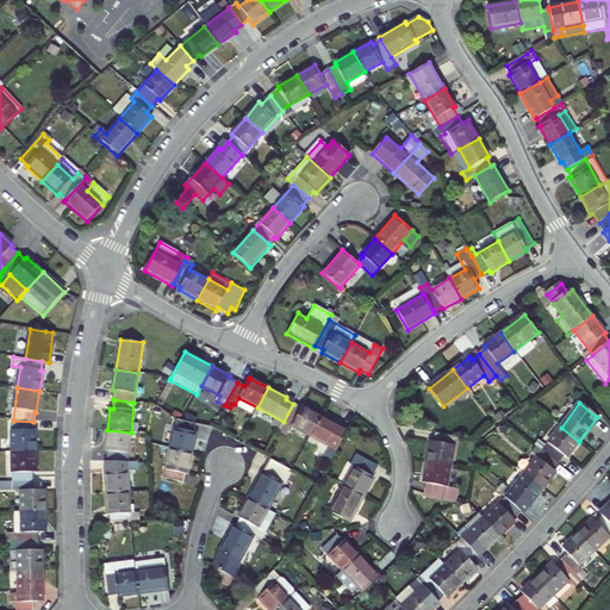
[(284,422),(279,431),(286,435),(292,425),(311,436),(322,416),(303,405),(302,408),(293,404),(284,422)]
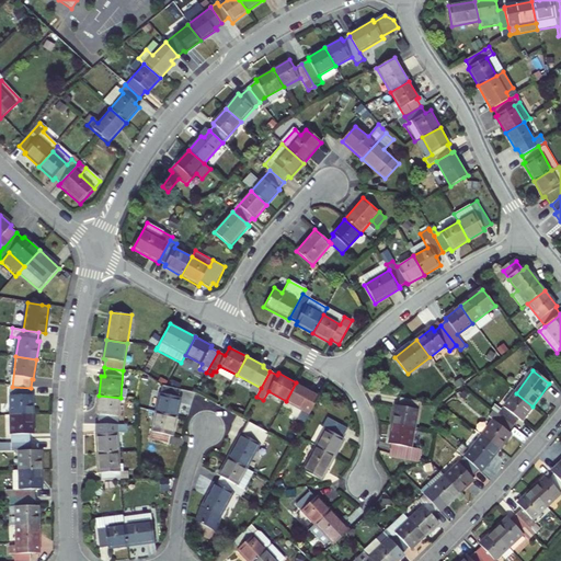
[(296,382),(286,401),(302,410),(298,420),(305,424),(320,396),(296,382)]
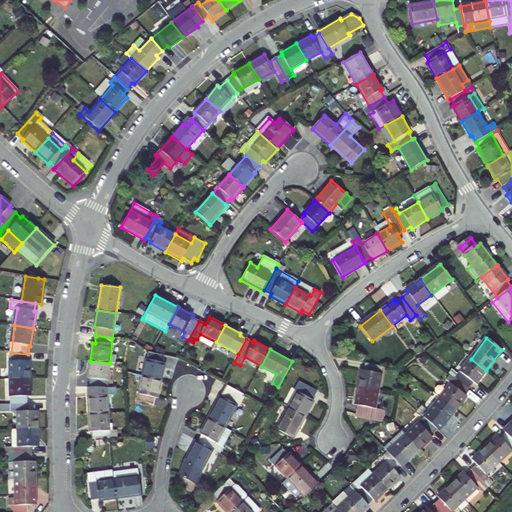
[(163,363),(165,356),(153,353),(147,352),(142,376),(162,380),(165,364),(163,363)]
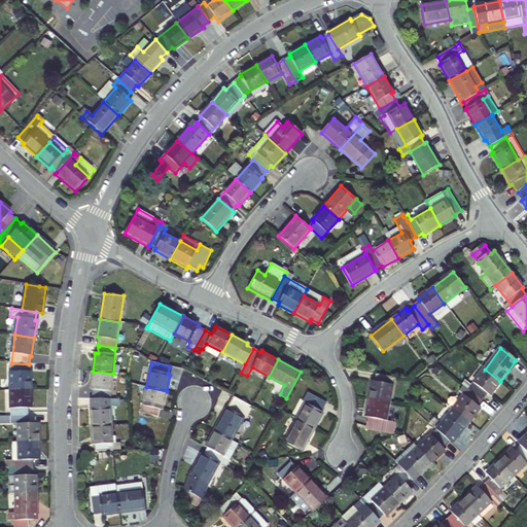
[(11,363),(10,390),(31,390),(30,372),(28,372),(29,364),(11,363)]
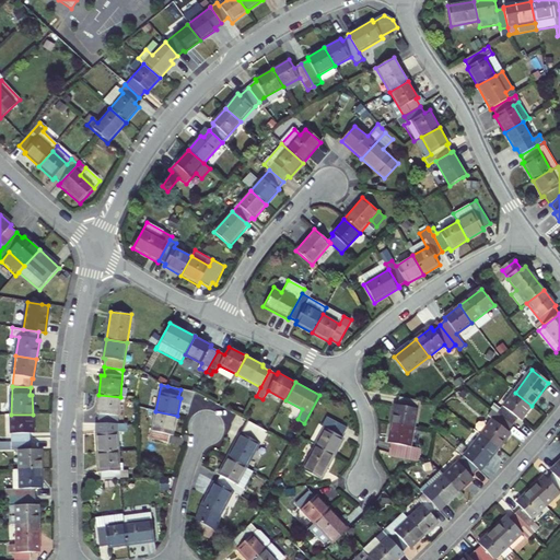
[(515,393),(498,415),(512,426),(517,419),(520,420),(532,406),(515,393)]
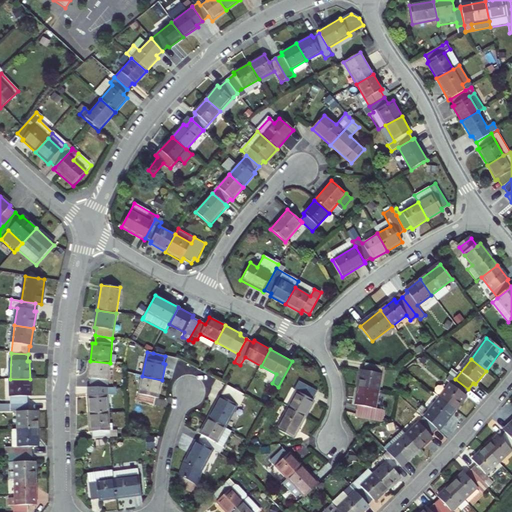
[(107,387),(110,363),(90,361),(88,378),(90,379),(90,387),(107,387)]
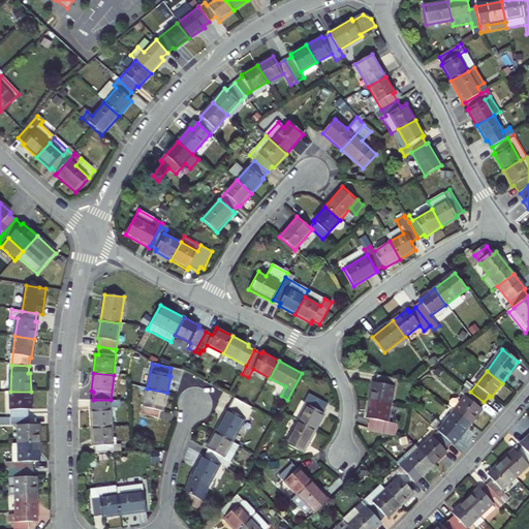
[(391,404),(395,379),(378,376),(376,383),(374,383),(371,401),(391,404)]
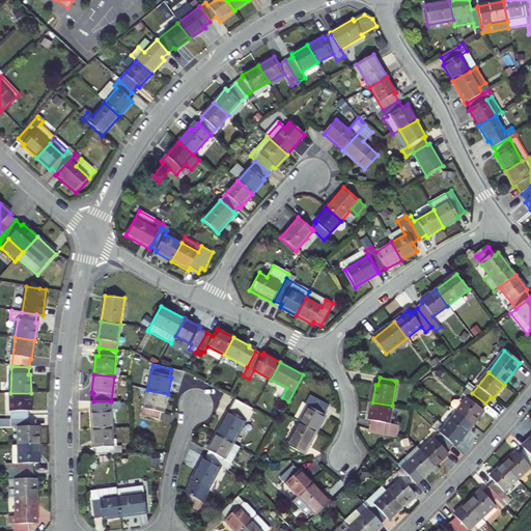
[(164,412),(168,394),(147,390),(141,416),(160,419),(162,412),(164,412)]
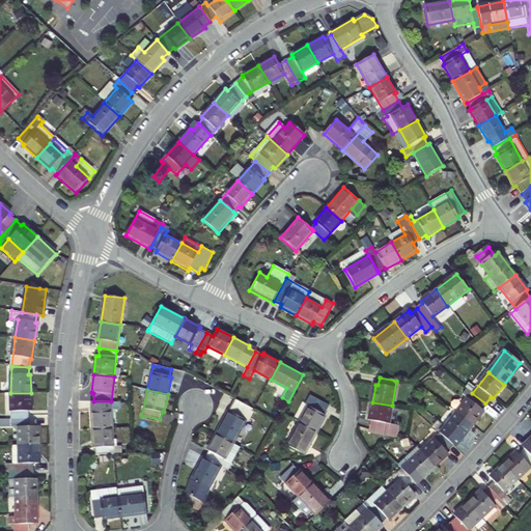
[(10,393),(10,419),(29,419),(29,412),(31,412),(31,393),(10,393)]
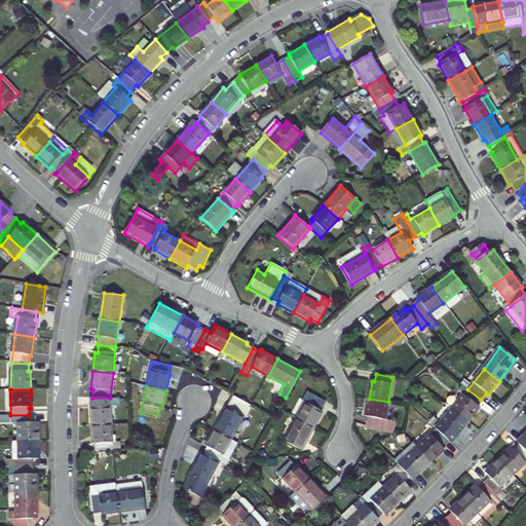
[(467,389),(452,410),(467,422),(479,407),(477,405),(481,400),(467,389)]
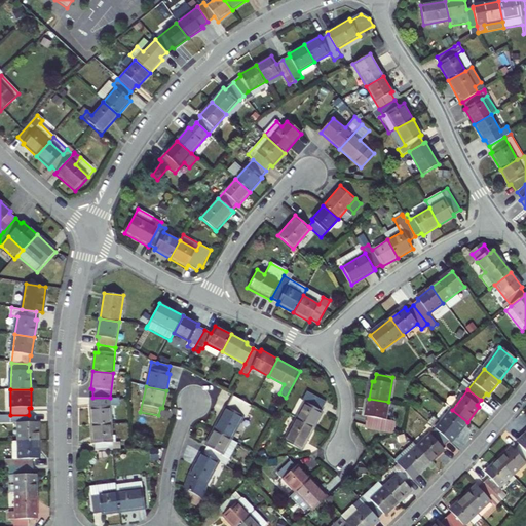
[(246,417),(252,406),(232,396),(215,428),(232,438),(243,416),(246,417)]
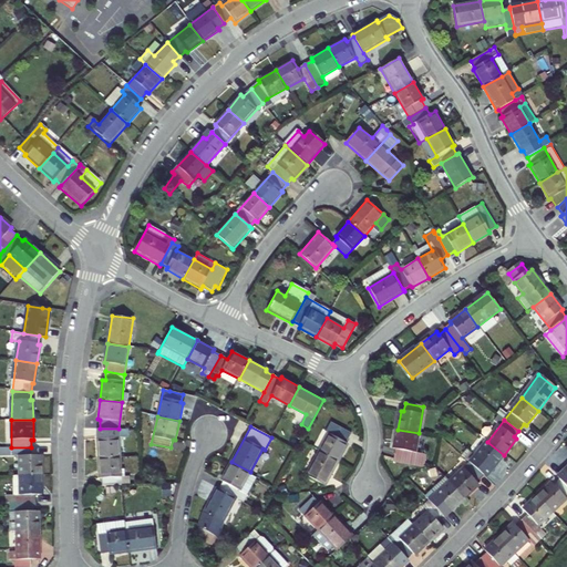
[(347,443),(350,436),(333,426),(320,451),(339,461),(348,444),(347,443)]
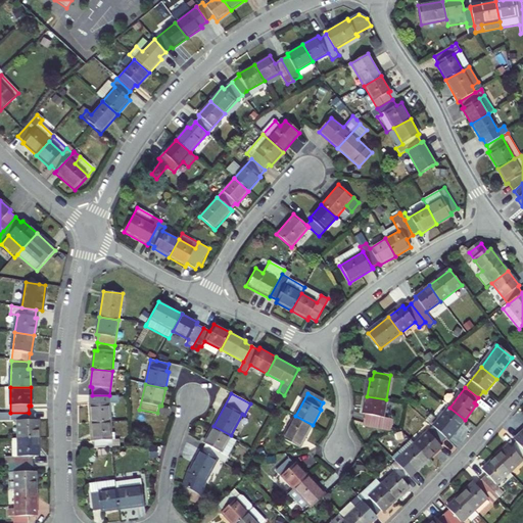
[(111,422),(109,395),(92,395),(92,405),(90,406),(91,424),(111,422)]
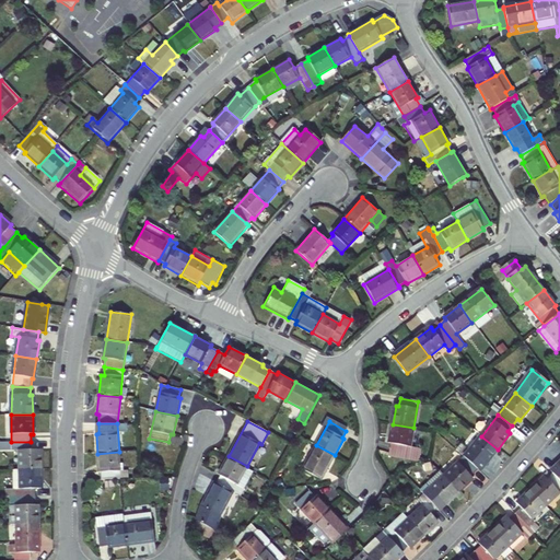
[(409,455),(413,428),(393,424),(389,444),(392,444),(391,452),(409,455)]
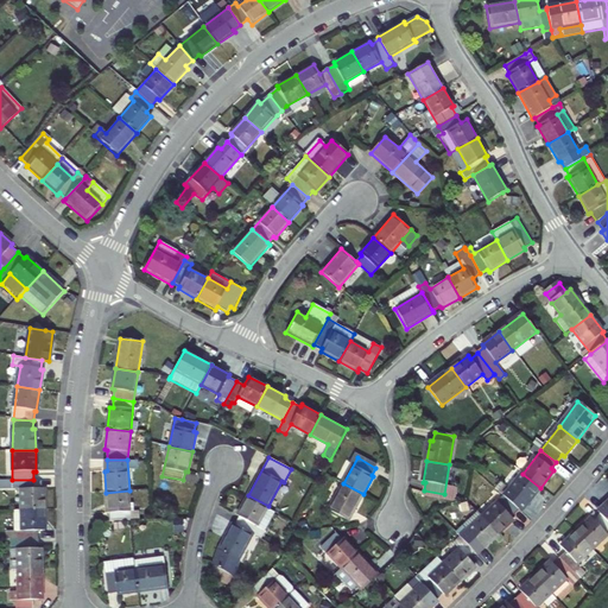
[(540,488),(523,474),(511,489),(501,482),(495,489),(504,496),(518,510),(525,501),(527,504),(540,488)]
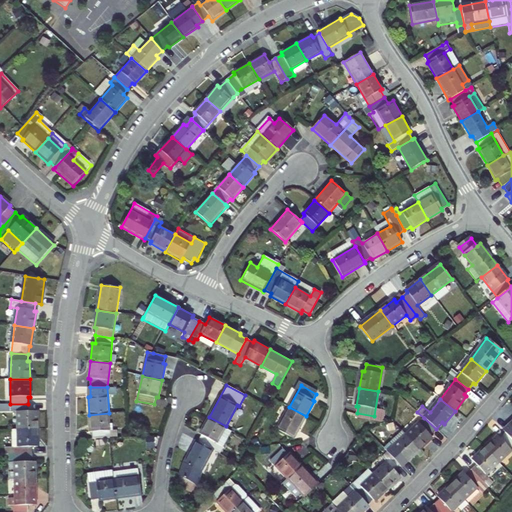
[(10,404),(1,404),(1,412),(18,412),(18,429),(38,429),(37,412),(28,412),(28,404),(10,404)]
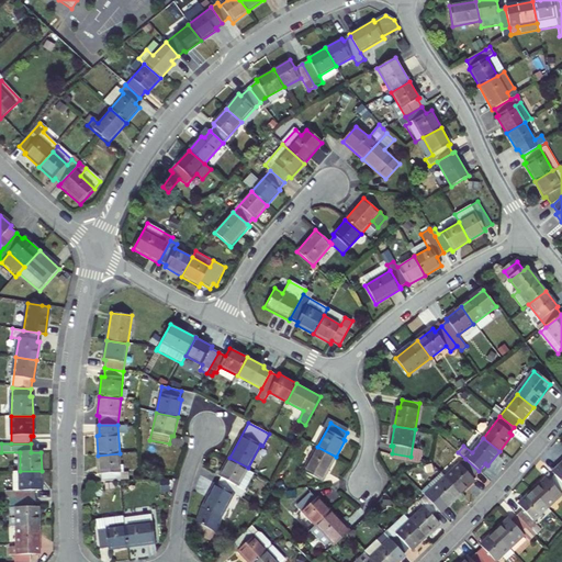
[(323,482),(336,457),(317,447),(304,472),(323,482)]
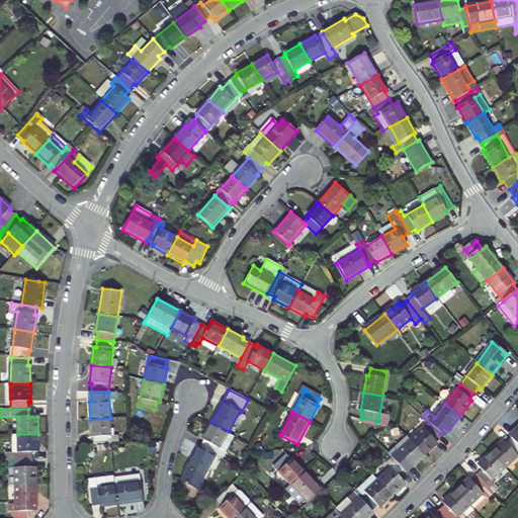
[(111,436),(110,418),(90,420),(91,437),(93,437),(93,444),(118,443),(118,435),(111,436)]
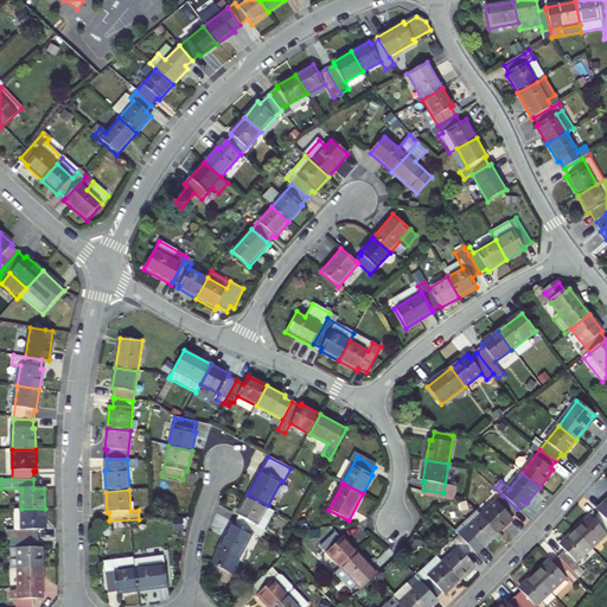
[(257,525),(268,505),(248,494),(237,515),(238,516),(235,524),(253,534),(261,538),(264,530),(257,525)]
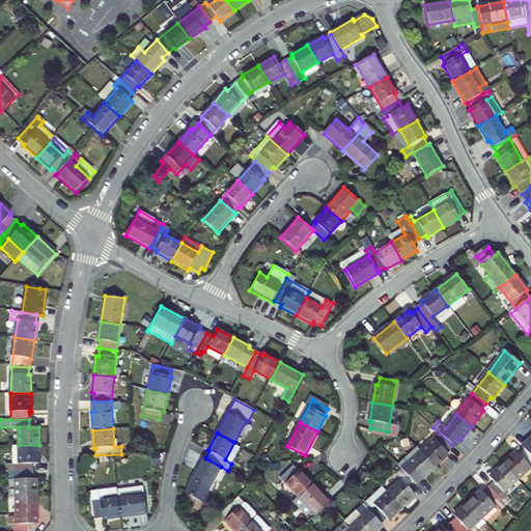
[(440,434),(420,452),(435,467),(448,454),(446,452),(452,445),(440,434)]
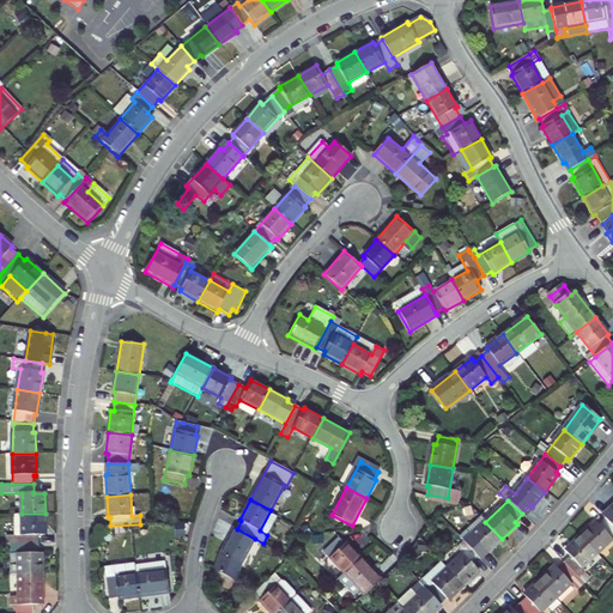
[(46,514),(22,514),(13,515),(13,536),(0,535),(0,545),(11,545),(38,545),(38,535),(46,535),(46,514)]
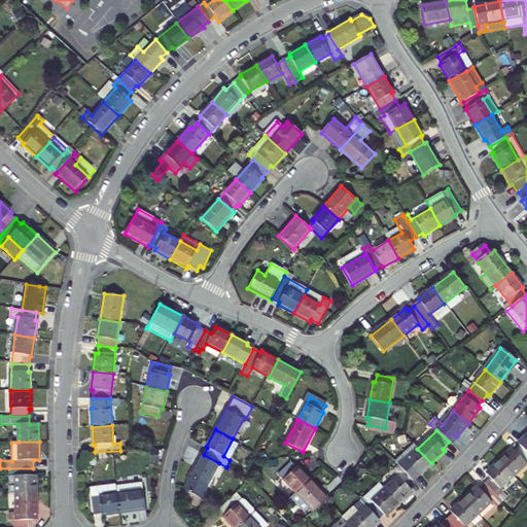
[(513,449),(499,461),(514,476),(526,462),(526,452),(521,446),(515,451),(513,449)]
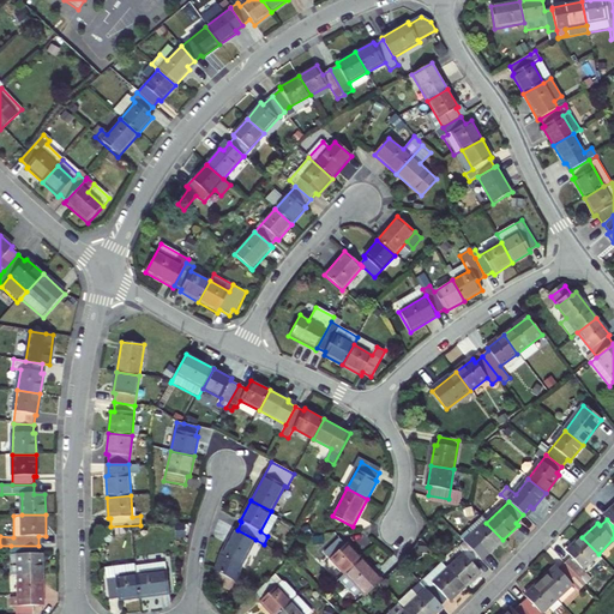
[(486,523),(464,543),(479,558),(486,552),(488,554),(503,540),(486,523)]
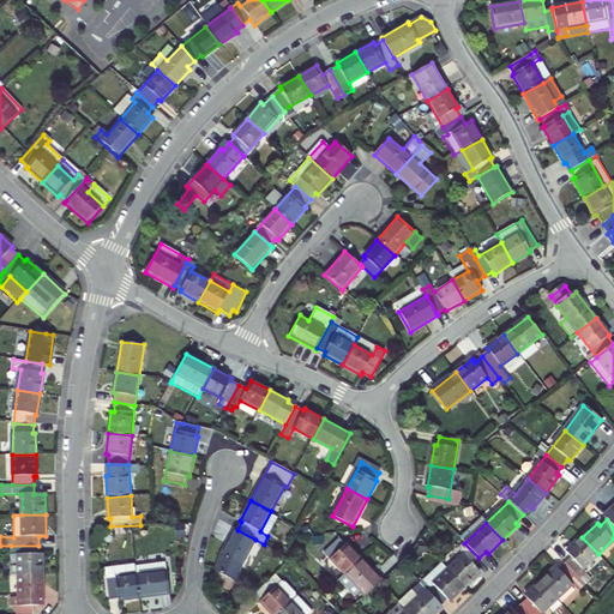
[(235,529),(220,555),(222,558),(220,561),(222,572),(242,582),(240,567),(256,540),(238,530),(235,529)]
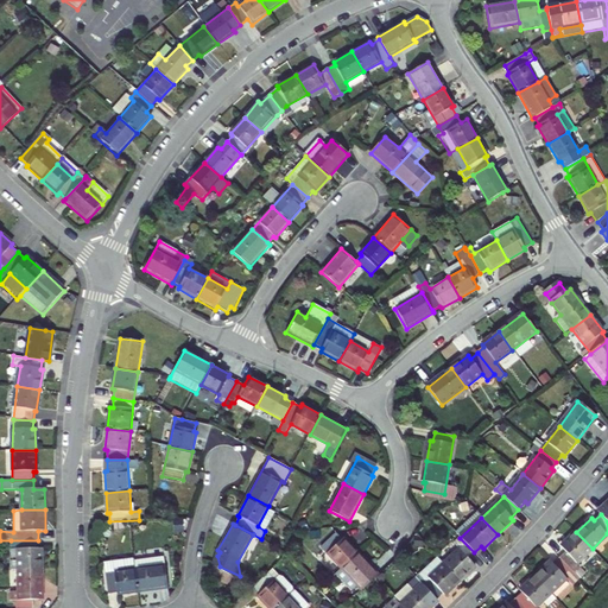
[(565,552),(559,558),(574,574),(580,568),(576,564),(593,549),(576,532),(561,546),(565,552)]
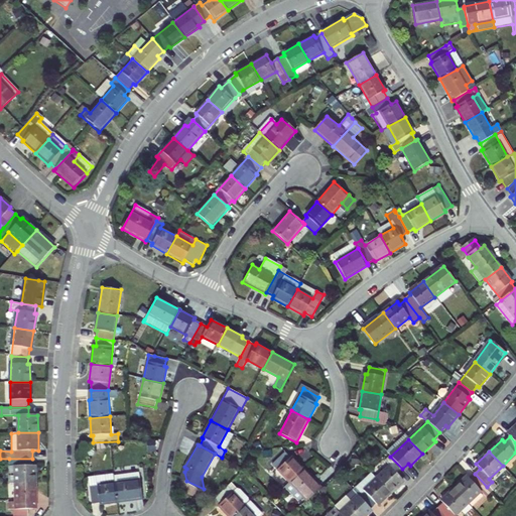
[(289,483),(303,470),(291,457),(289,458),(285,453),(271,465),(289,483)]
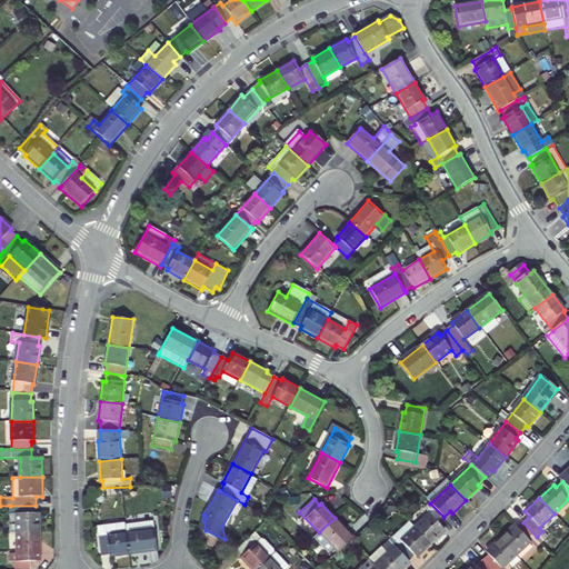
[(443,517),(430,503),(425,509),(430,515),(415,528),(430,545),(445,530),(438,522),(443,517)]
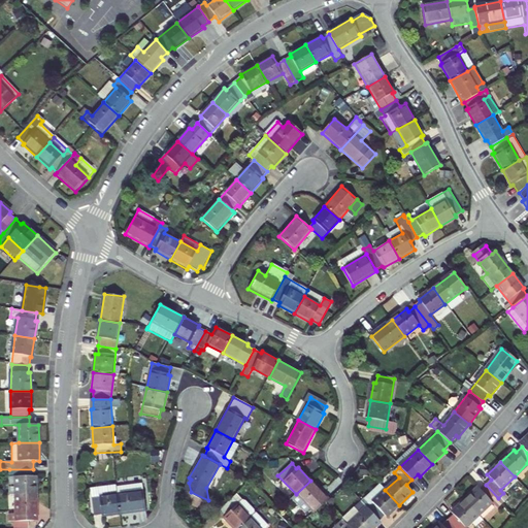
[(33,476),(33,469),(9,469),(8,477),(15,477),(17,495),(36,495),(36,477),(33,476)]
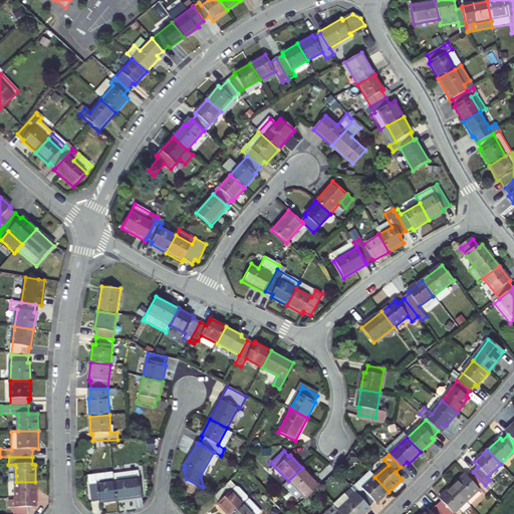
[(283,486),(300,504),(305,500),(319,486),(302,468),(288,481),(283,486)]
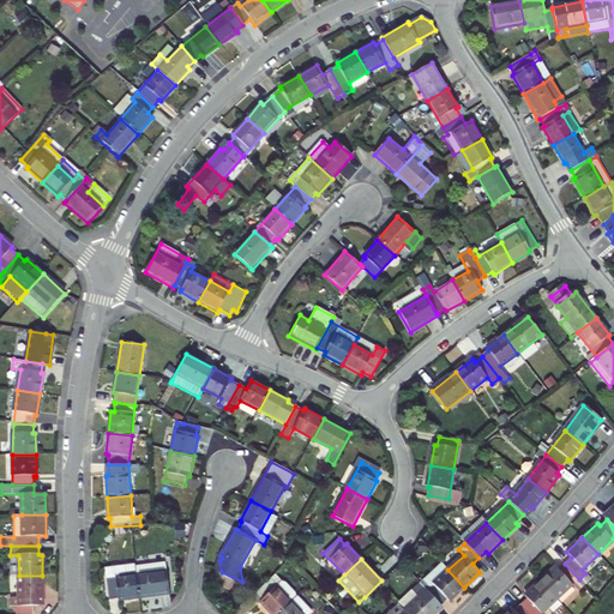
[(140,597),(170,594),(167,570),(166,563),(136,566),(137,575),(140,597)]
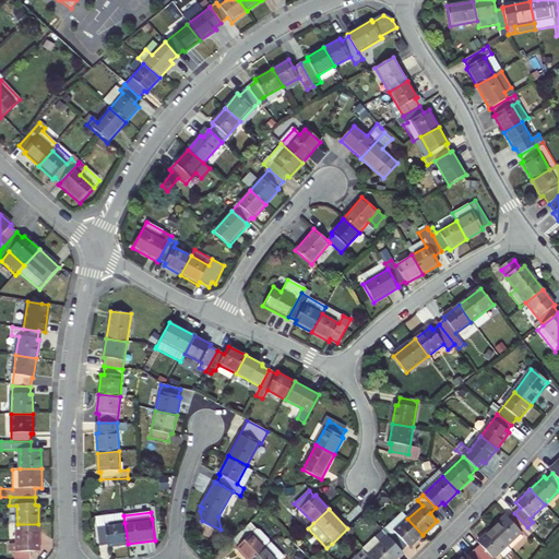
[(402,513),(381,532),(400,551),(406,545),(409,548),(423,535),(407,519),(402,513)]
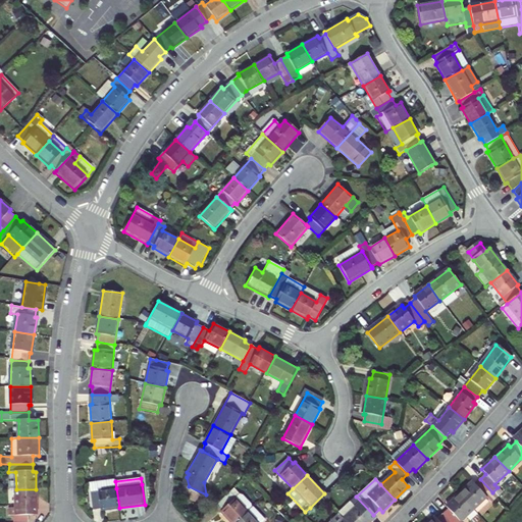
[(473,482),(459,494),(472,510),(486,497),(492,503),(498,498),(492,492),(480,479),(475,483),(473,482)]
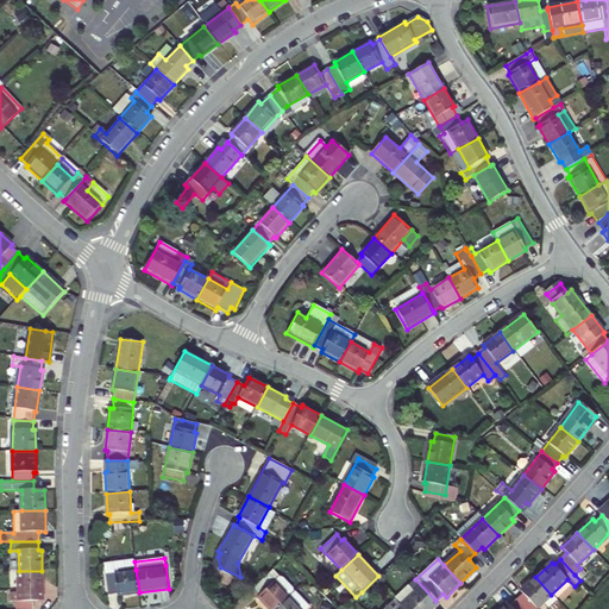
[(108,573),(136,570),(135,562),(135,560),(106,564),(108,573)]
